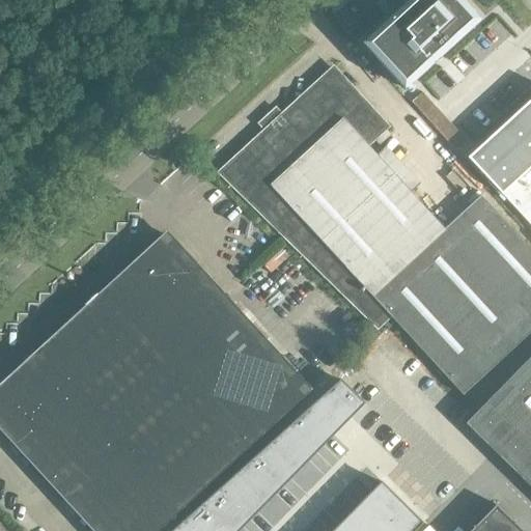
[(460,0),(411,0),(387,23),(363,45),(404,89),(479,21),(460,0)]
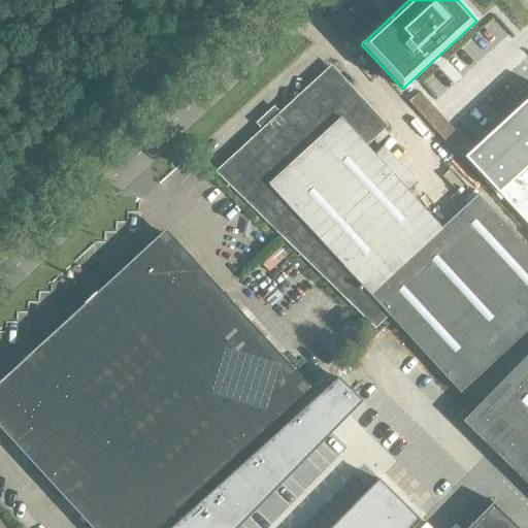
[(257,207),(375,324),(388,314),(461,393),(527,331),(527,250),(479,196),(442,229),(365,143),(380,130),(372,123),(370,125),(355,108),(361,103),(332,71),(222,172),(257,207)]
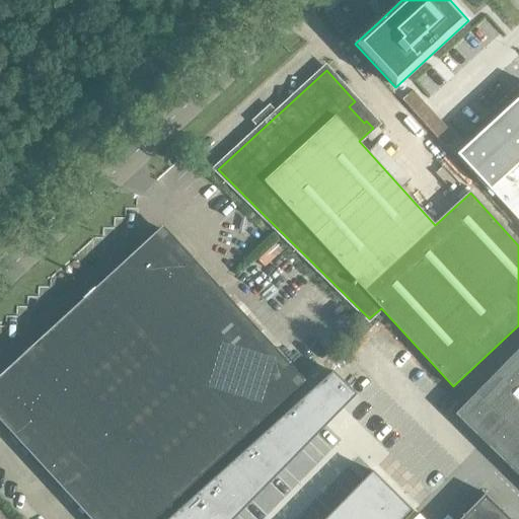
[(518,98),(458,155),(518,221),(518,98)]
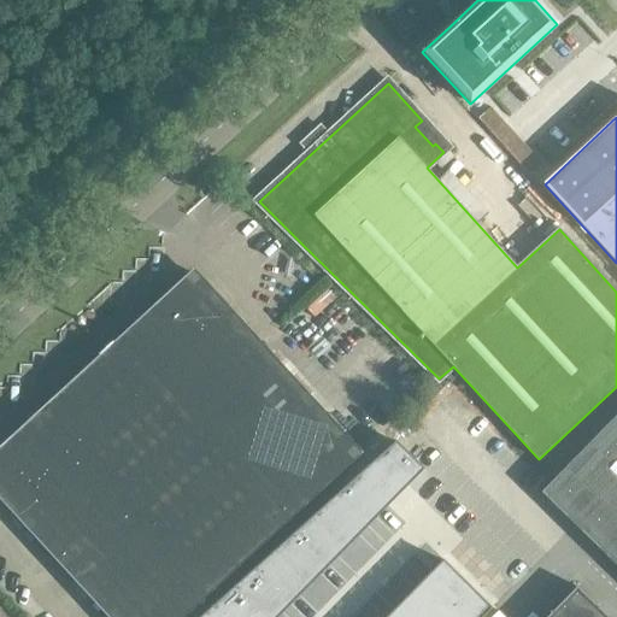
[(0,452),(0,495),(111,616),(181,616),(360,453),(229,311),(228,311),(194,275),(121,342),(103,359),(0,452)]
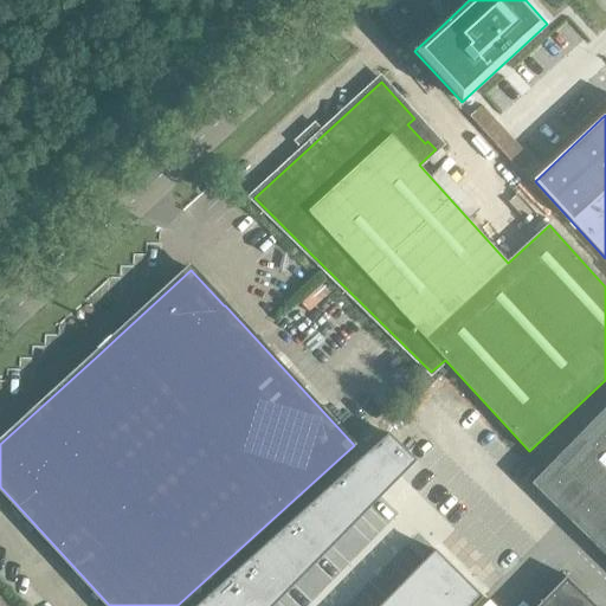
[(605,407),(533,483),(605,555),(605,407)]
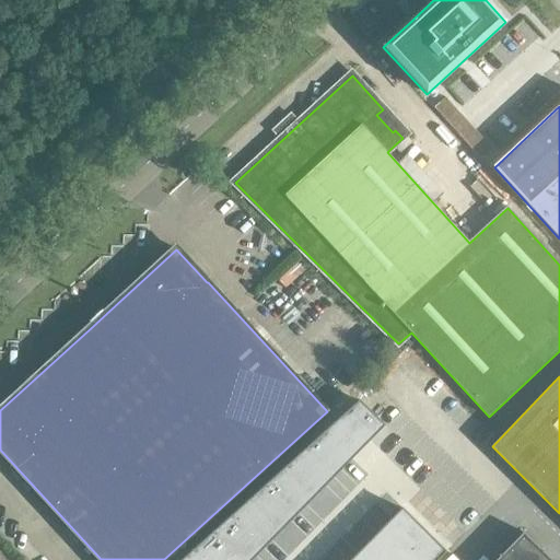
[(360,401),(325,433),(351,461),(385,427),(360,401)]
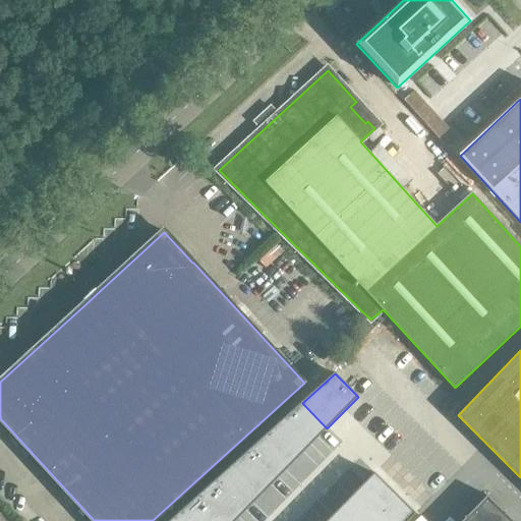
[(302,403),(285,419),(310,445),(327,428),(302,403)]
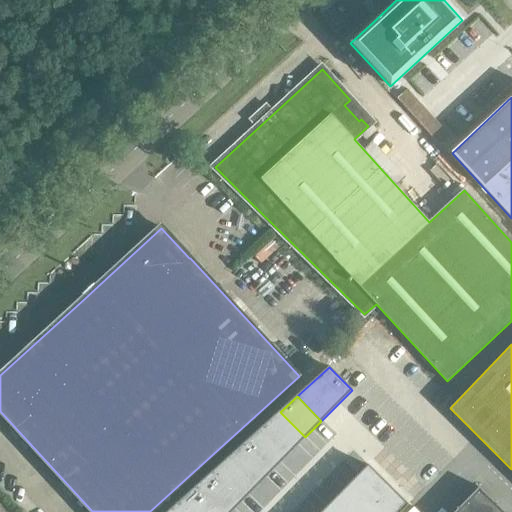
[(280,412),(262,427),(289,453),(305,437),(280,412)]
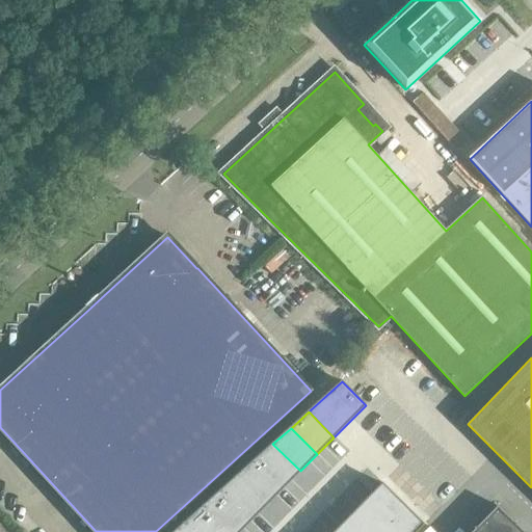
[(272,444),(255,459),(284,488),(300,471),(272,444)]
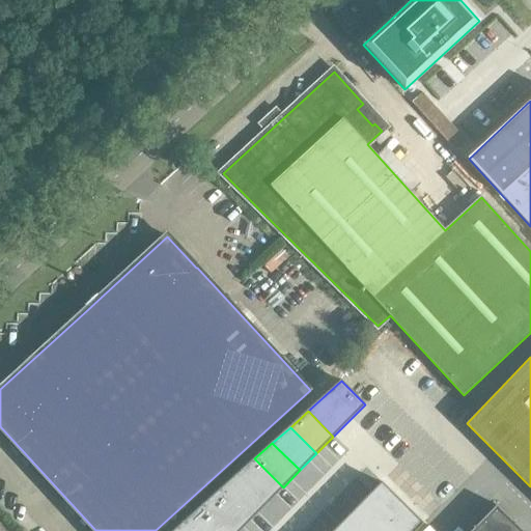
[(254,458),(236,475),(267,504),(283,487),(254,458)]
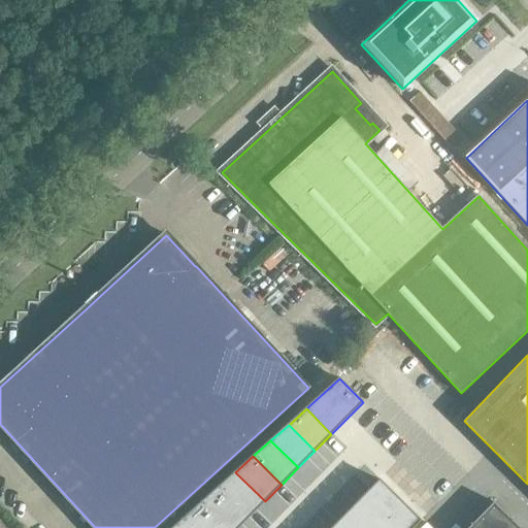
[(235,472),(218,488),(249,518),(265,501),(235,472)]
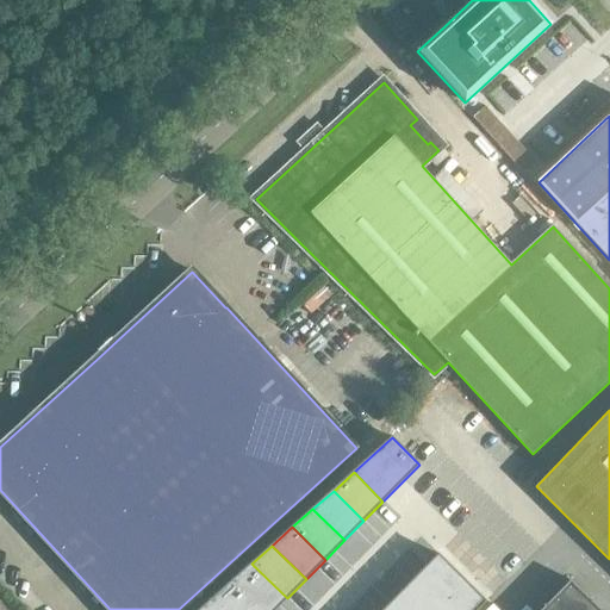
[(439,554),(419,573),(455,609),(478,609),(487,602),(439,554)]
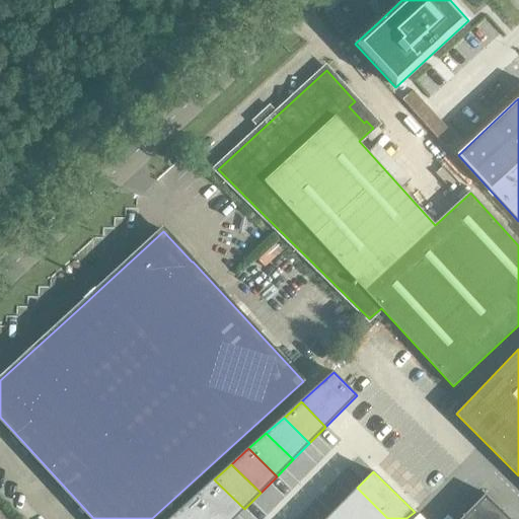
[(214,479),(197,495),(221,518),(234,518),(244,509),(214,479)]
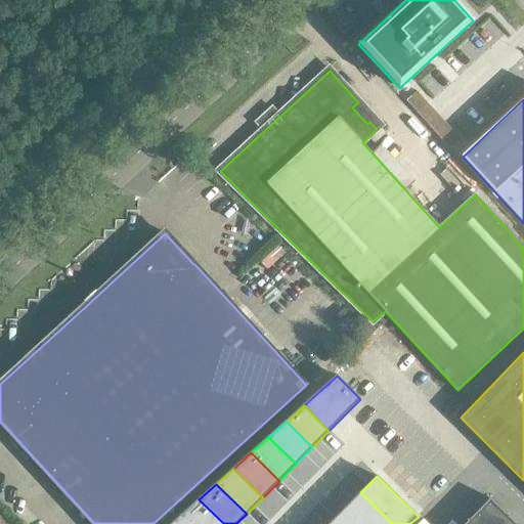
[(391,523),(360,492),(344,510),(358,523),(391,523)]
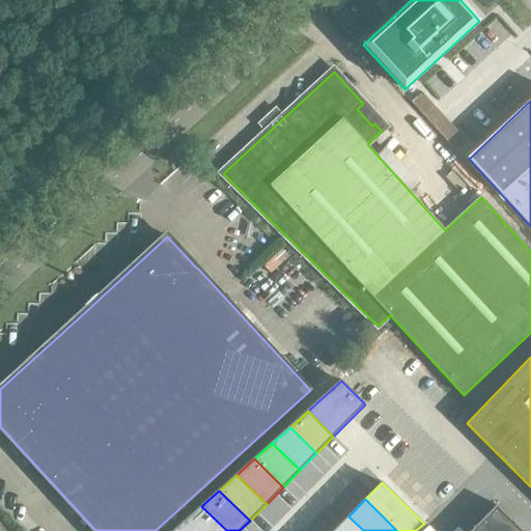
[(226,530),(201,506),(184,522),(192,530),(226,530)]
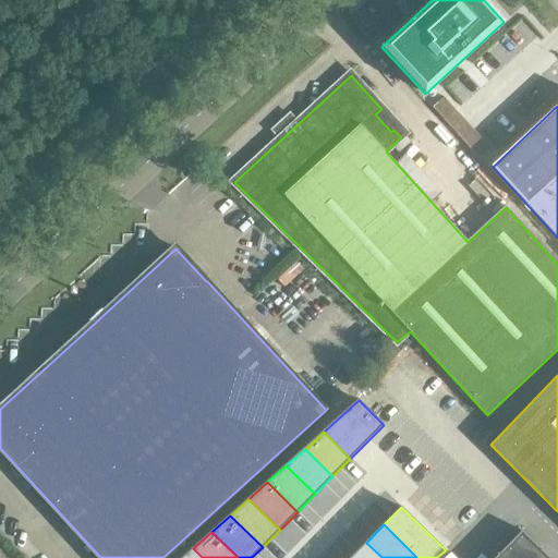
[(523,535),(499,557),(546,557),(540,552),(523,535)]
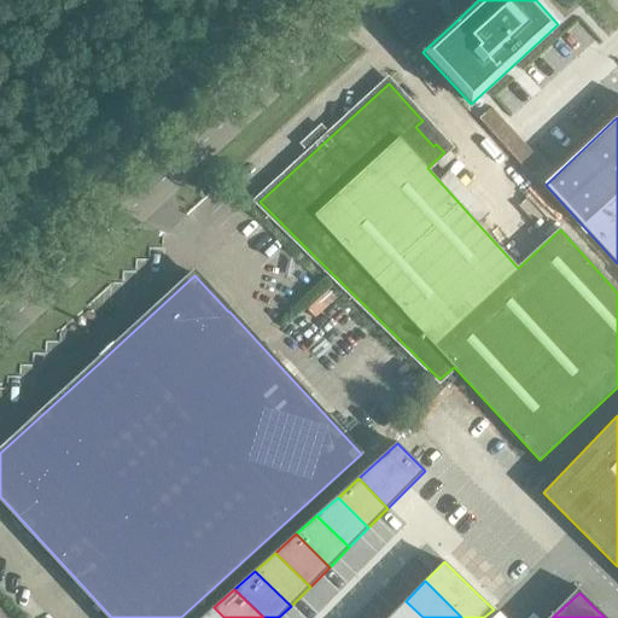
[(423,617),(406,601),(388,617),(423,617)]
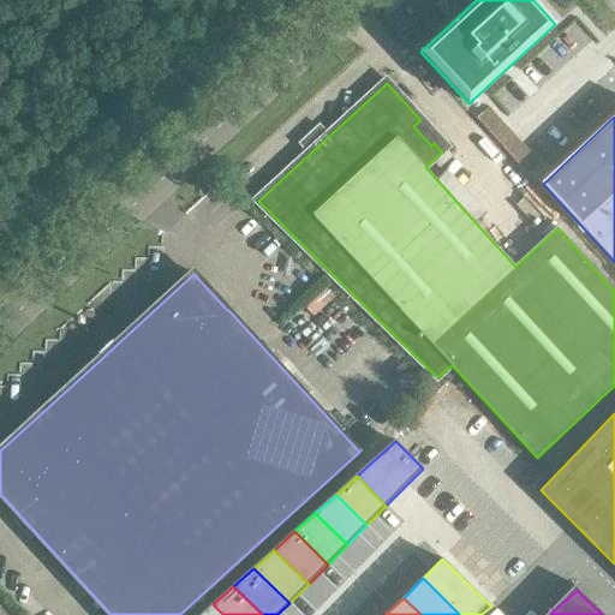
[(222,614),(213,604),(201,614),(222,614)]
